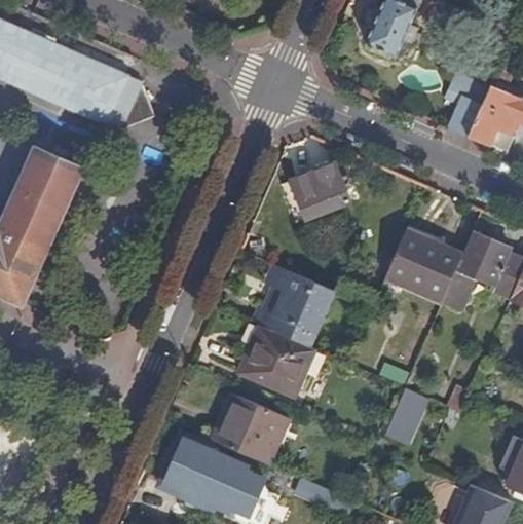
[(383,0),(365,41),(397,55),(417,6),(415,4),(416,0),(383,0)]
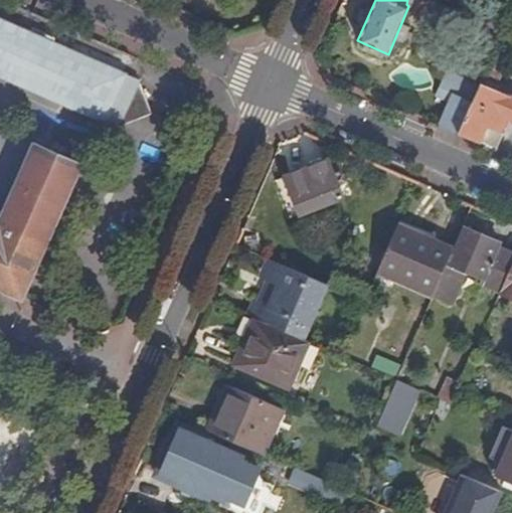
[(0,73),(53,98),(65,103),(103,120),(103,118),(119,125),(139,79),(0,17),(0,73)]
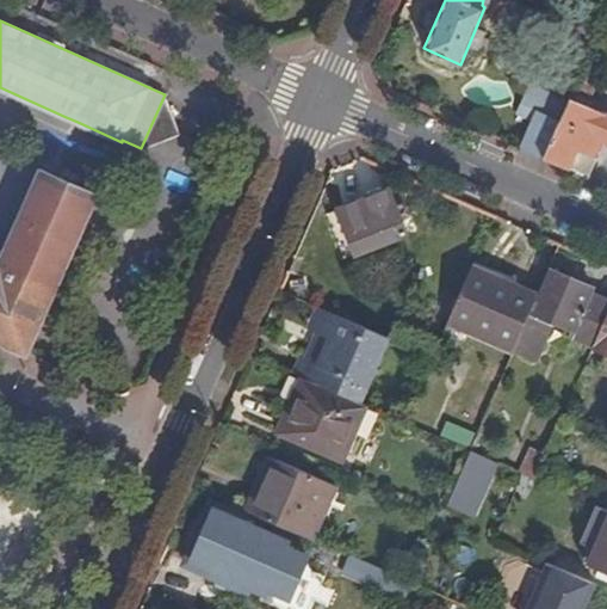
[(532,118),(519,147),(543,158),(568,99),(528,82),(515,111),(532,118)]
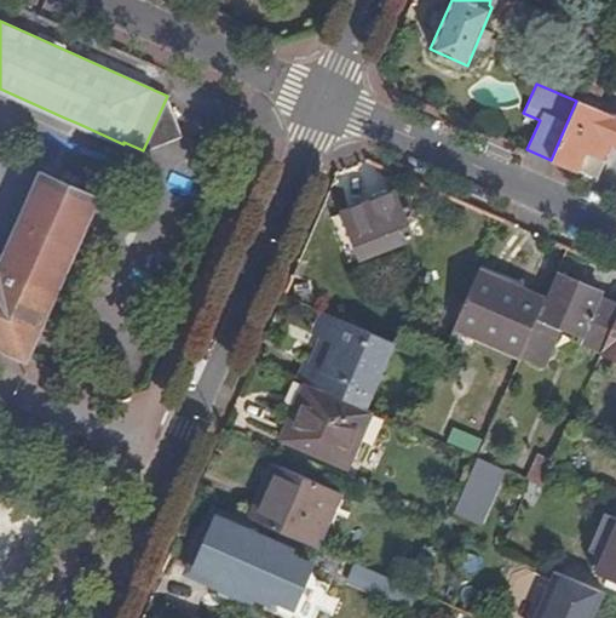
[(576,101),(551,160),(594,179),(603,159),(593,154),(600,138),(615,144),(615,115),(577,98),(576,101)]
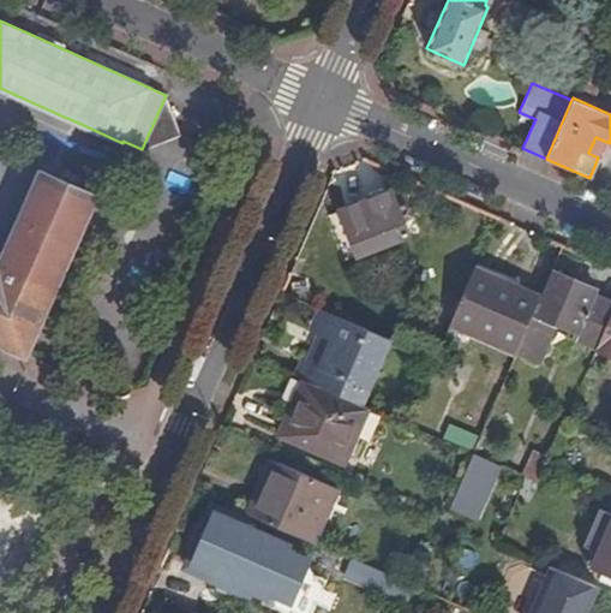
[(41,171),(55,177),(78,123),(64,117),(41,171)]
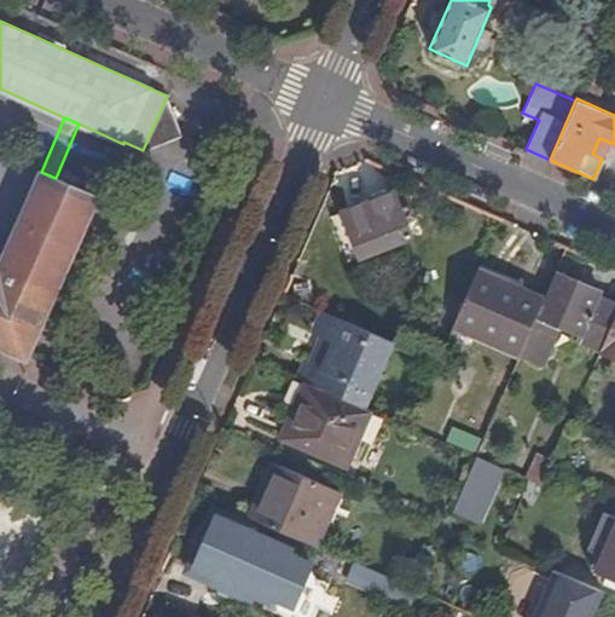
[(0,345),(25,357),(96,195),(56,178),(41,172),(0,265),(0,345)]
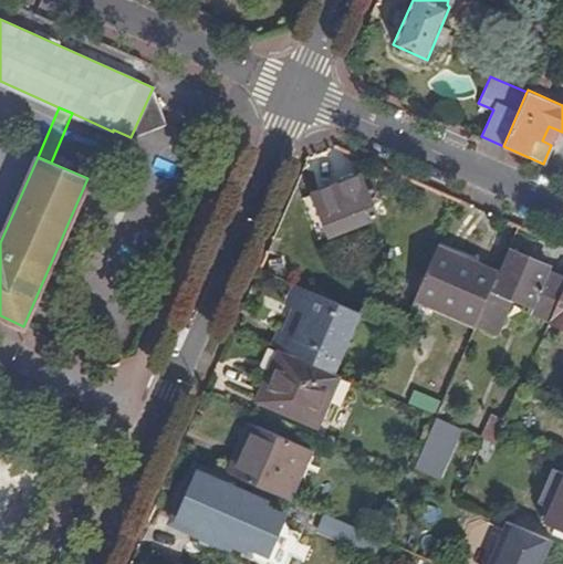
[(378,218),(361,175),(302,198),(318,239),(360,222),(361,225),(378,218)]
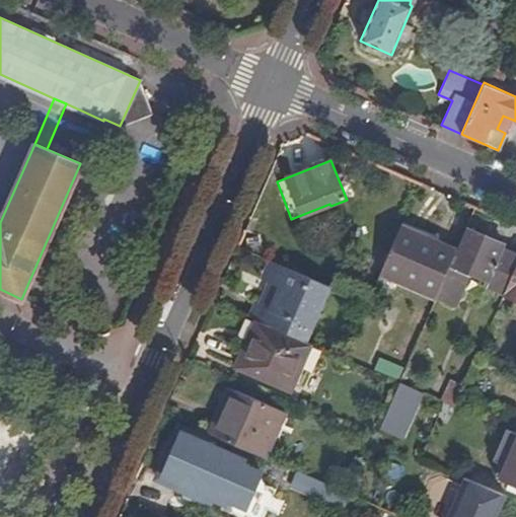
[(456,248),(401,224),(381,270),(436,294),(456,248)]
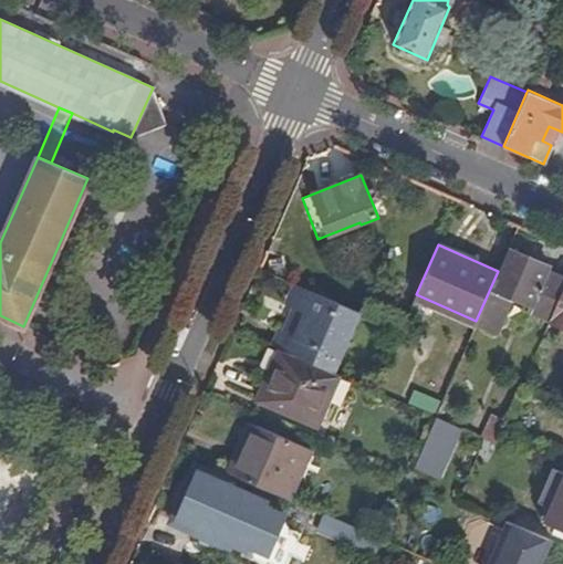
[(476,321),(476,322),(496,331),(511,295),(532,305),(530,310),(550,319),(562,288),(562,278),(546,271),(549,265),(508,248),(498,271),(476,321)]
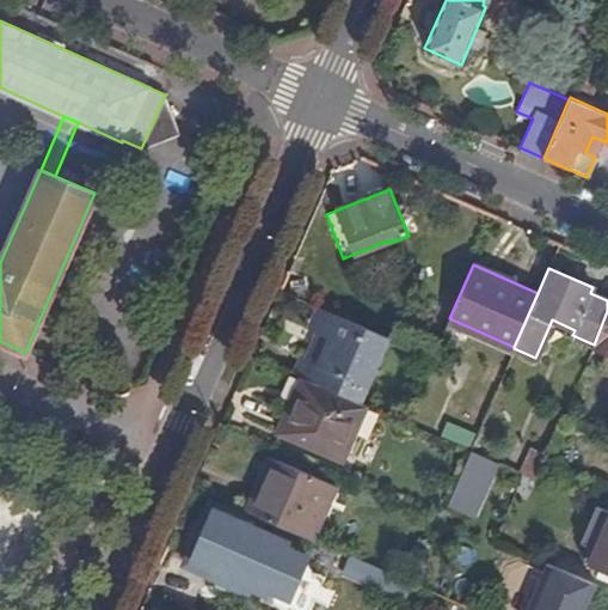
[(327,311),(313,304),(304,327),(318,333),(327,311)]
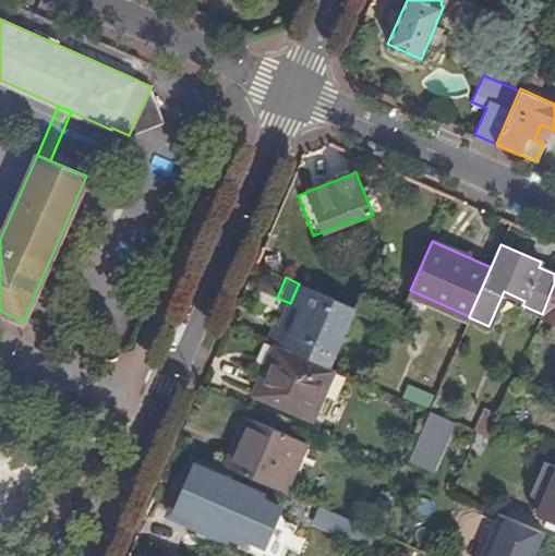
[(280,327),(273,342),(276,343),(330,367),(356,307),(299,283),(290,303),(280,327)]
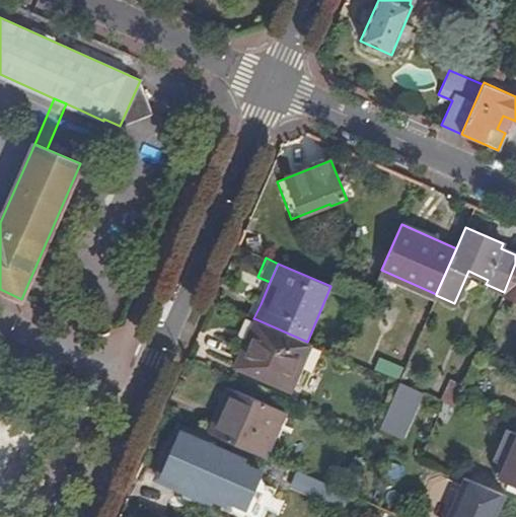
[(515,264),(504,292),(503,295),(515,300),(515,264)]
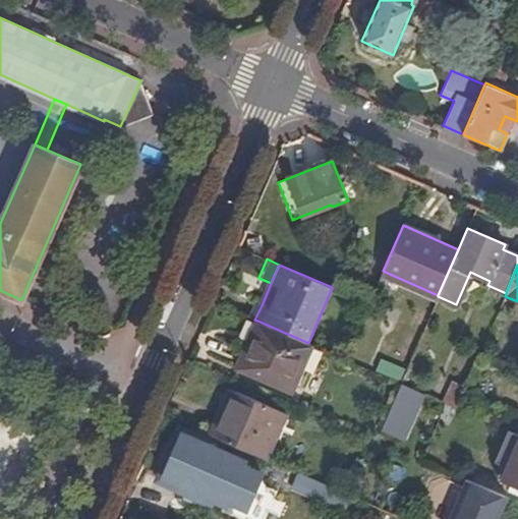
[(252,301),(246,316),(254,320),(262,305),(252,301)]
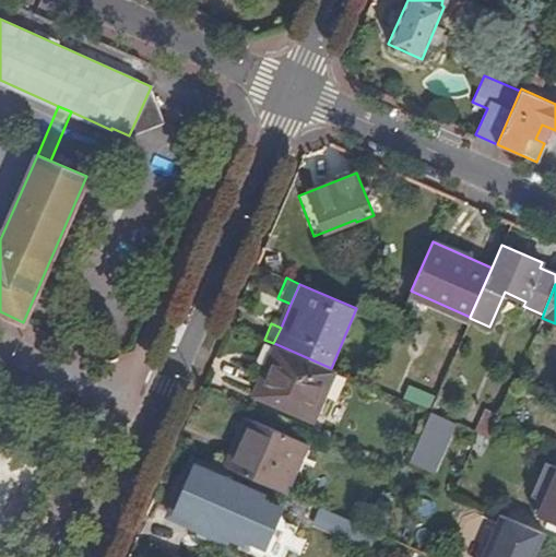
[(331,368),(276,344),(255,394),(312,419),(333,369),(331,368)]
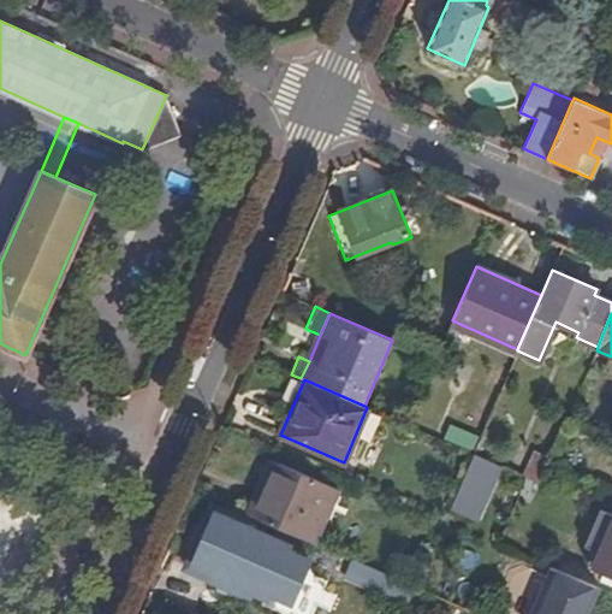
[(524,476),(526,476),(539,482),(550,456),(535,450),(524,476)]
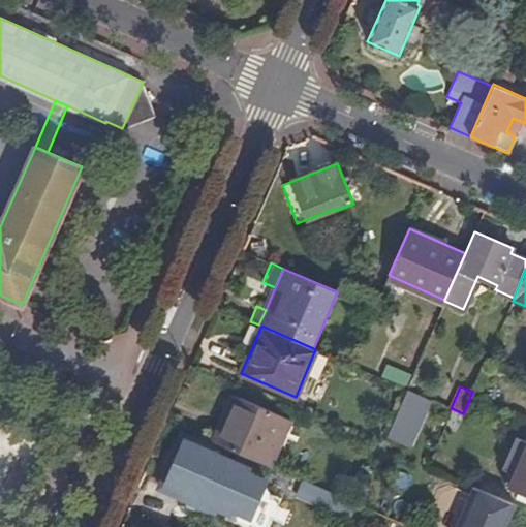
[(406,389),(385,434),(408,444),(428,398),(406,389)]
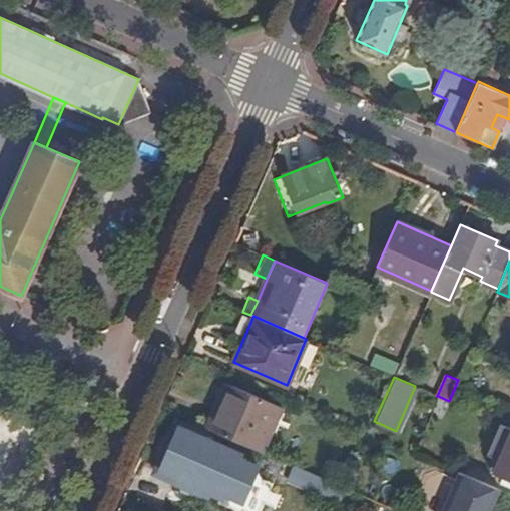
[(217,402),(206,427),(262,451),(281,406),(231,385),(223,404),(217,402)]
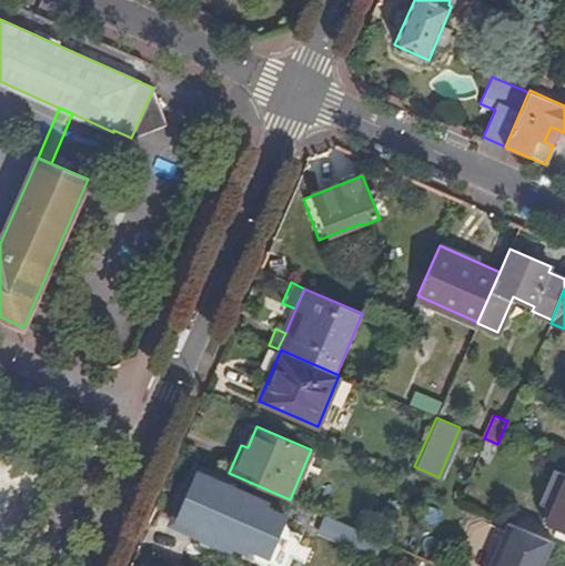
[(245,551),(266,503),(199,474),(197,475),(194,481),(188,487),(182,497),(180,506),(180,514),(178,521),(197,529),(194,534),(222,546),(224,542),(245,551)]
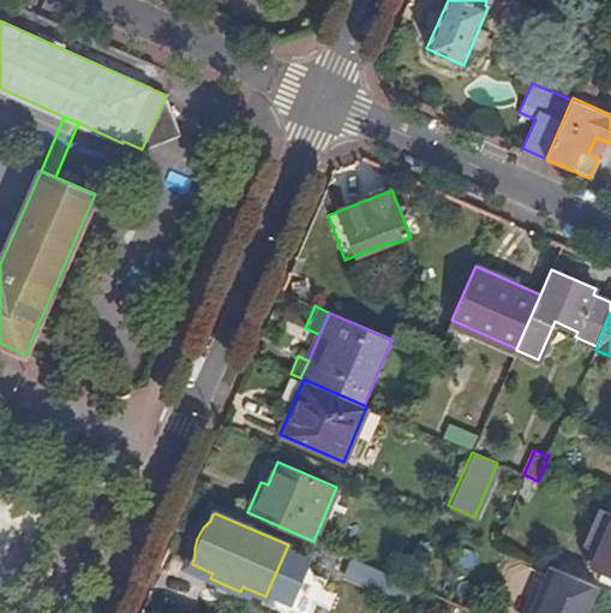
[(610,522),(598,552),(591,549),(586,563),(610,573),(610,522)]
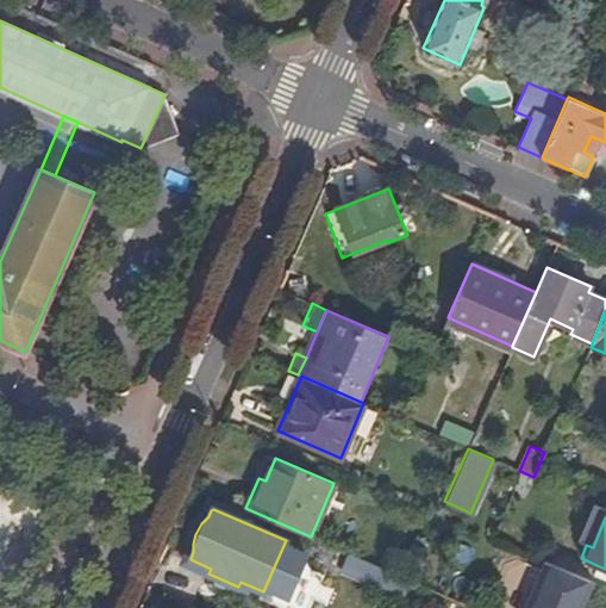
[(391,601),(399,606),(411,581),(344,552),(339,565),(382,584),(381,587),(391,601)]
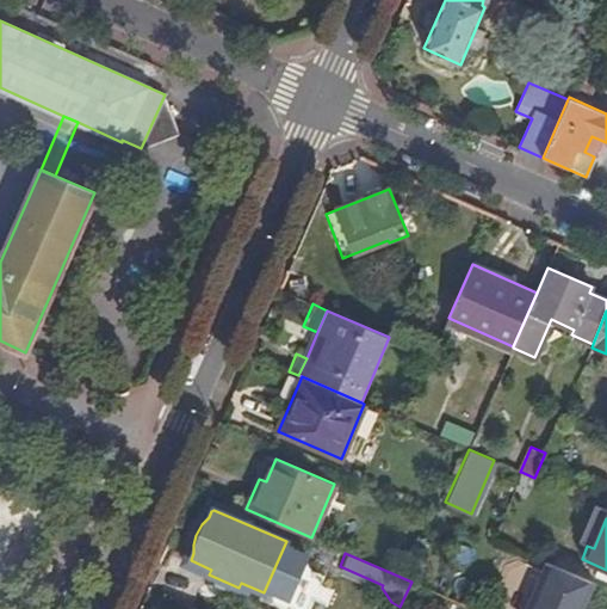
[(532,608),(581,608),(593,582),(552,564),(532,608)]
